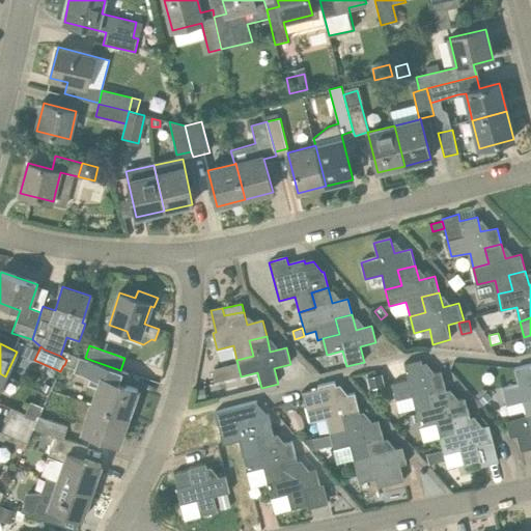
[(120,370),(85,358),(70,353),(66,360),(64,365),(87,374),(84,385),(98,389),(92,404),(129,417),(138,390),(124,385),(129,373),(120,370)]
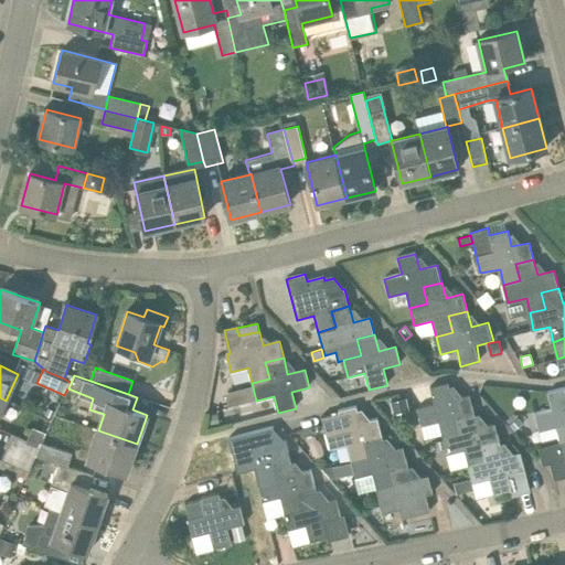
[(437,420),(443,437),(460,433),(456,416),(475,412),(470,395),(452,400),(448,383),(430,387),(435,405),(417,409),(422,425),(437,420)]
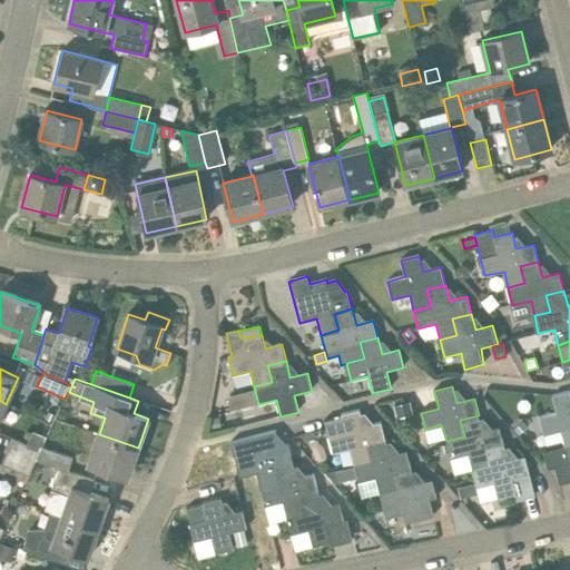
[(569,391),(552,396),(557,413),(539,418),(543,435),(561,431),(564,445),(569,443),(569,391)]
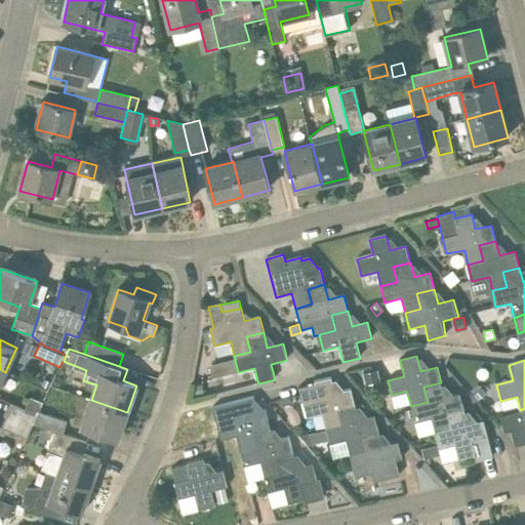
[(377,370),(364,373),(366,385),(379,381),(377,370)]
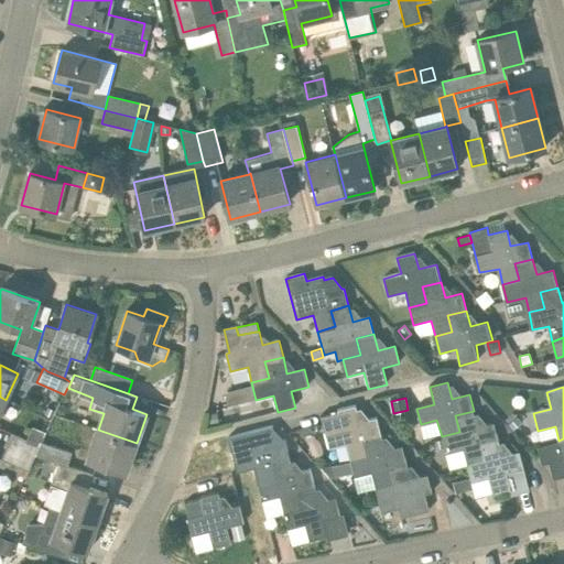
[(346,444),(350,459),(367,455),(364,438),(381,434),(378,420),(360,424),(355,405),(337,410),(337,412),(321,416),(328,448),(346,444)]
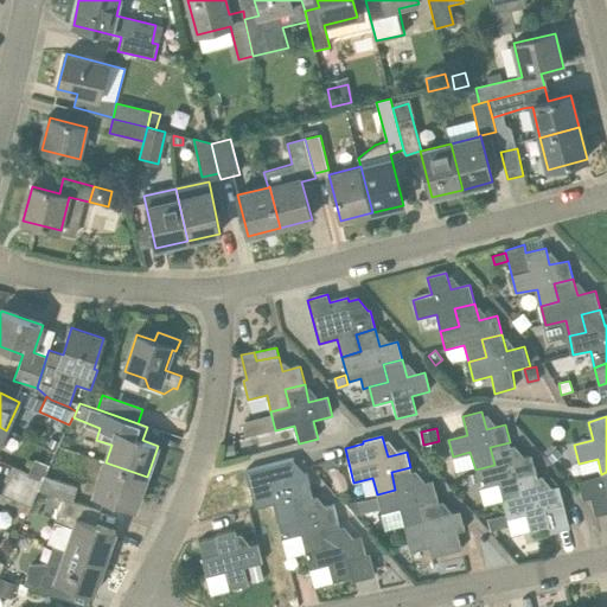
[(53,438),(49,447),(57,451),(62,442),(53,438)]
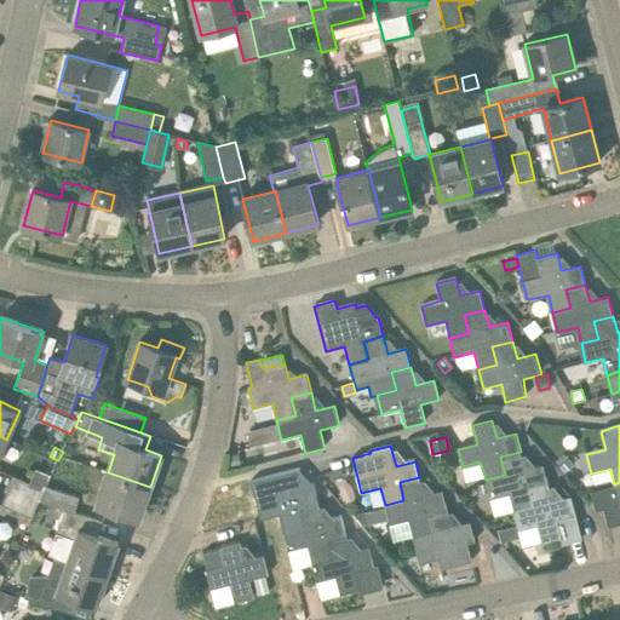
[(528,488),(549,483),(544,465),(524,470),(521,452),(500,457),(505,475),(486,480),(487,483),(489,493),(491,499),(509,494),(514,511),(532,505),(528,488)]
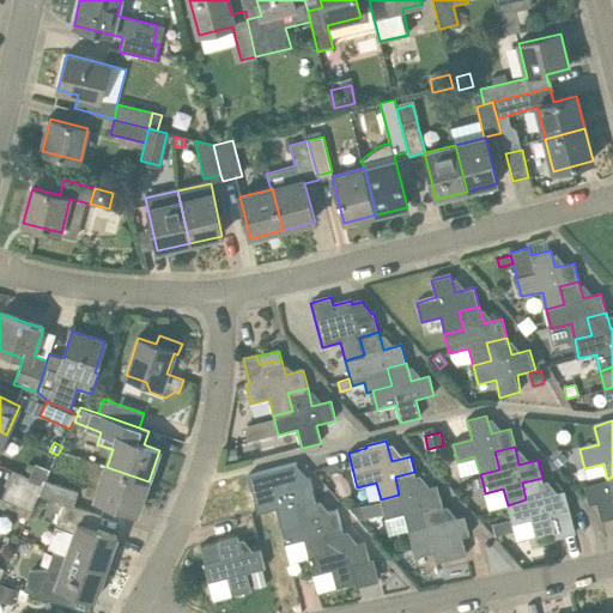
[(228,449),(229,461),(237,460),(236,448),(228,449)]
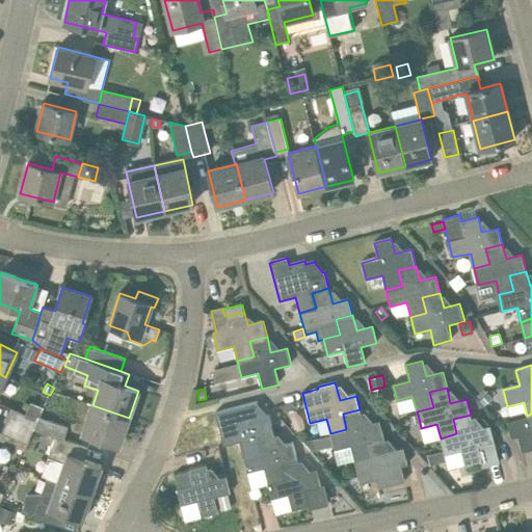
[(488,393),(480,400),(485,405),(493,398),(488,393)]
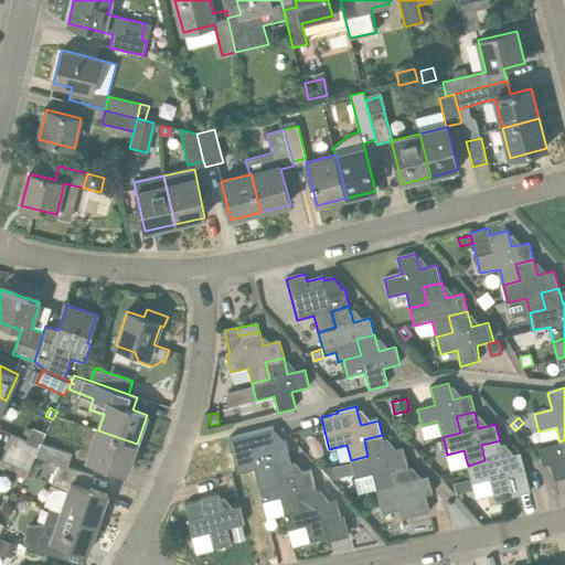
[(273,464),(290,459),(286,441),(268,446),(265,429),(246,434),(251,450),(233,455),(237,472),(255,468),(259,484),(277,480),(273,464)]
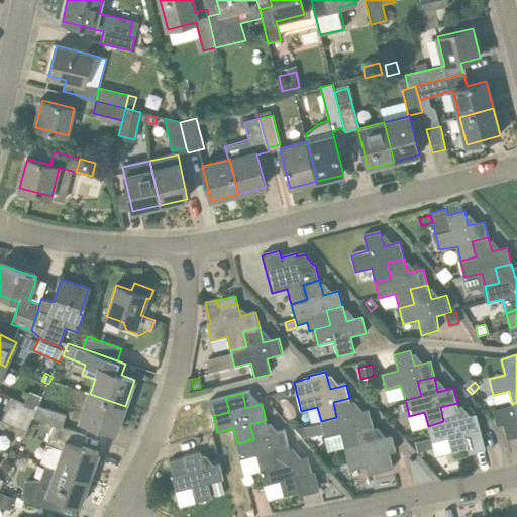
[(125,406),(90,394),(81,420),(115,433),(125,406)]
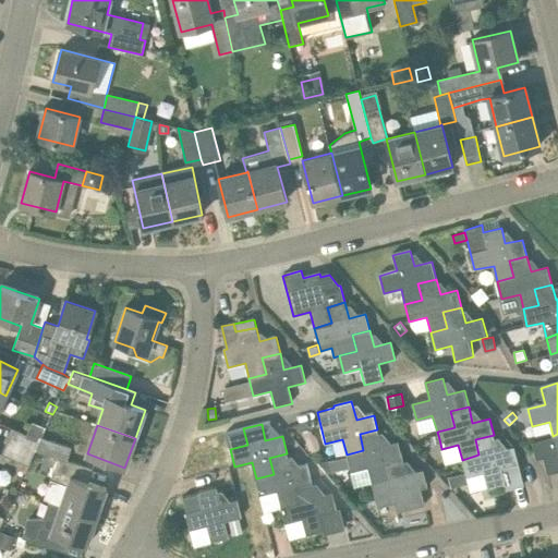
[(39,441),(25,435),(12,428),(5,441),(34,453),(35,451),(39,441)]
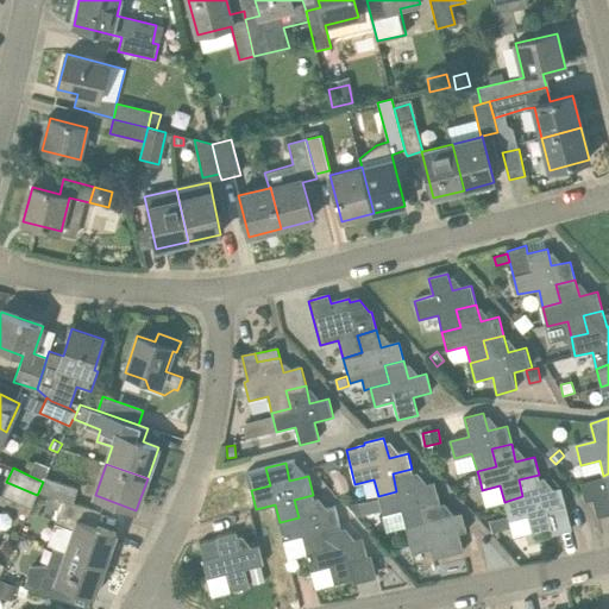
[(393,473),(396,491),(378,496),(378,497),(382,510),(383,515),(401,510),(406,528),(425,523),(420,506),(440,501),(435,484),(416,489),(412,469),(393,473)]
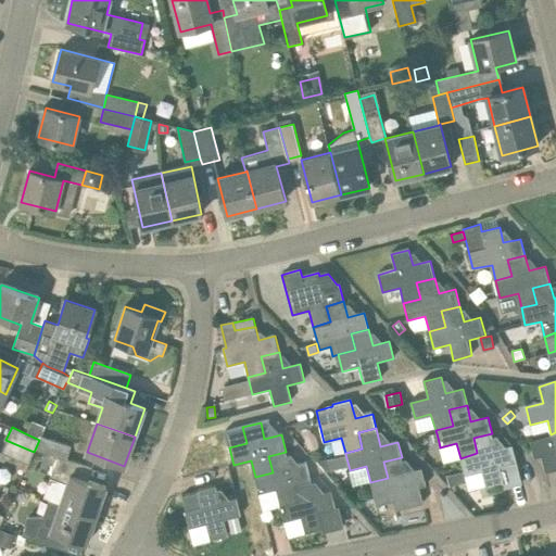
[(555,432),(551,434),(551,436),(530,441),(534,458),(541,456),(545,472),(555,469),(555,432)]
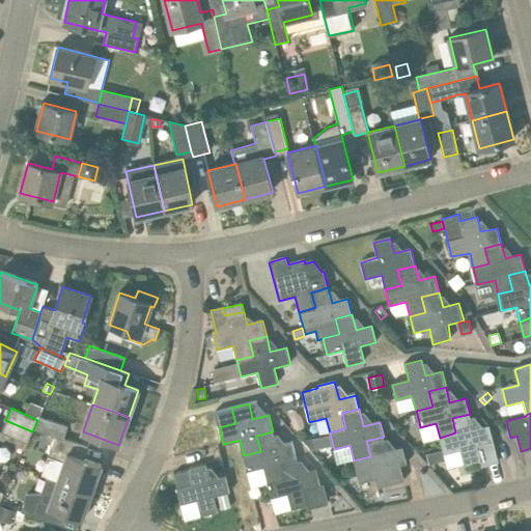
[(419,422),(417,414),(409,416),(411,424),(419,422)]
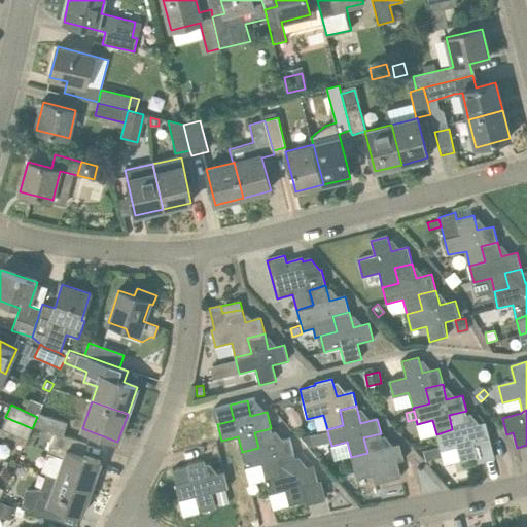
[(469,426),(466,411),(449,415),(452,429),(436,434),(441,451),(456,447),(461,462),(477,458),(478,463),(495,458),(486,422),(469,426)]
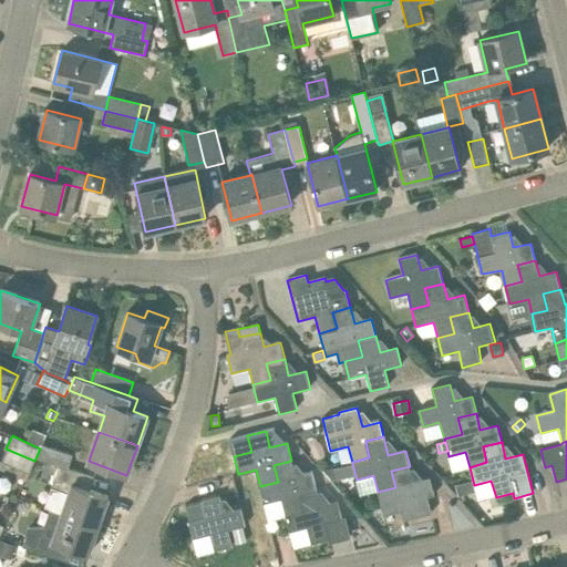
[(41,445),(40,449),(35,459),(66,468),(71,455),(41,445)]
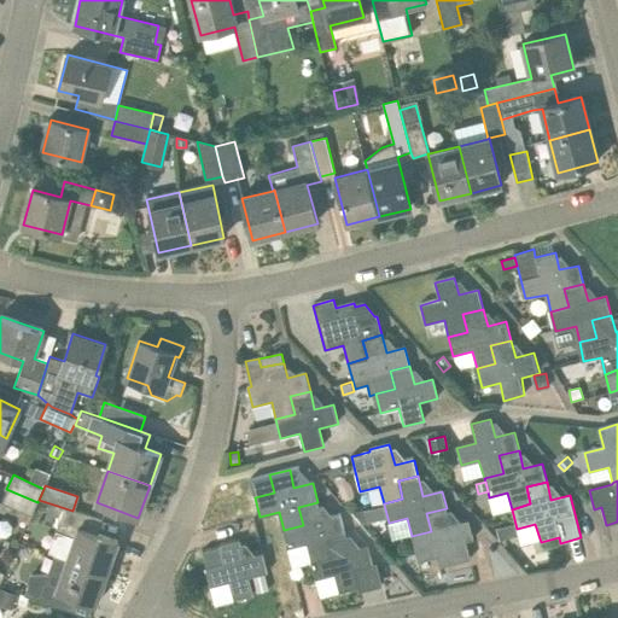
[(38,502),(6,489),(0,503),(30,517),(38,502)]
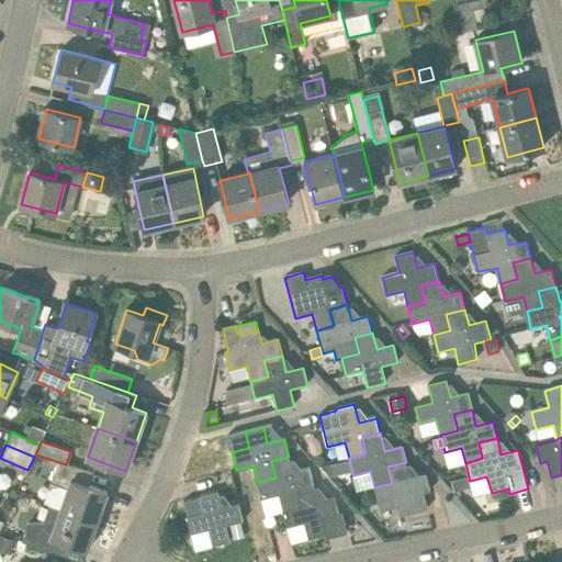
[(293,472),(289,457),(271,461),(276,478),(258,482),(262,498),(279,494),(282,510),(300,506),(296,490),(314,485),(310,468),(293,472)]
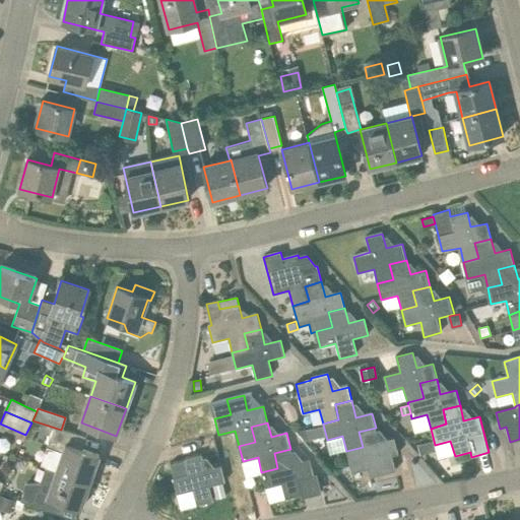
[(326,436),(323,425),(306,430),(308,440),(326,436)]
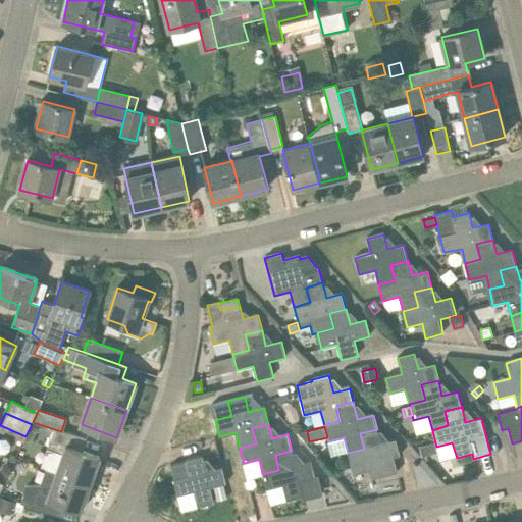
[(61,431),(54,429),(49,445),(64,450),(57,472),(91,484),(100,457),(76,450),(81,437),(61,431)]
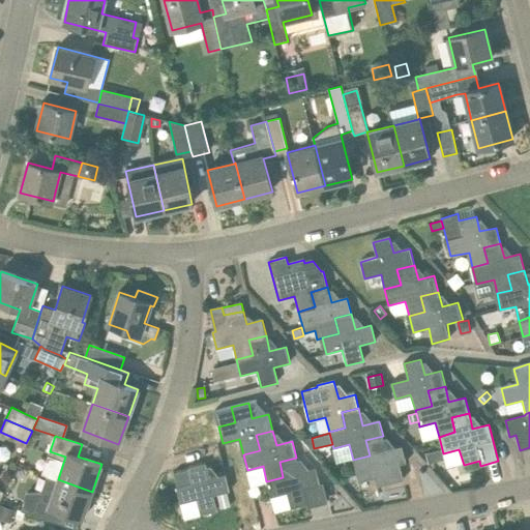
[(365,440),(370,455),(353,460),(358,482),(375,478),(377,487),(404,479),(400,464),(406,463),(402,446),(386,450),(383,436),(365,440)]
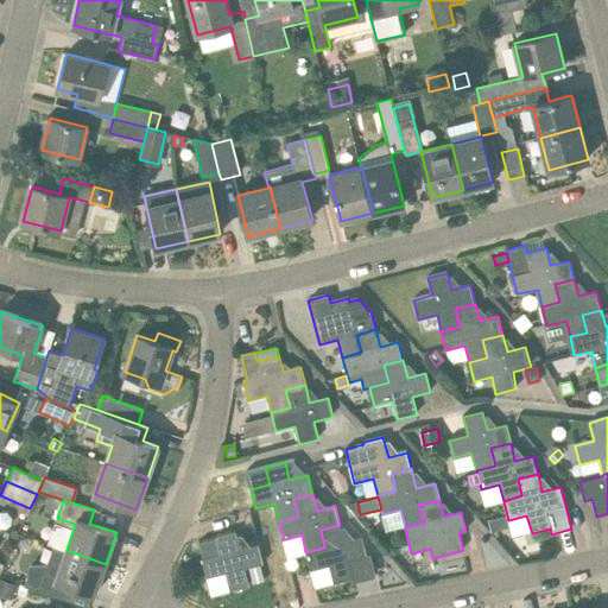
[(507,514),(489,519),(492,531),(510,526),(507,514)]
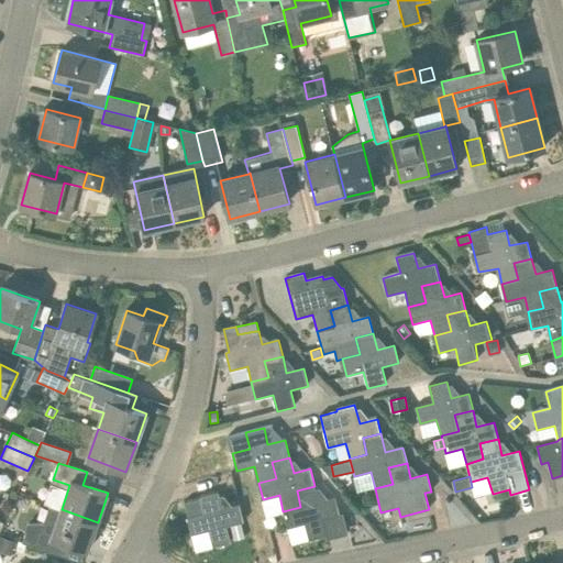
[(51,485),(50,504),(62,504),(63,486),(51,485)]
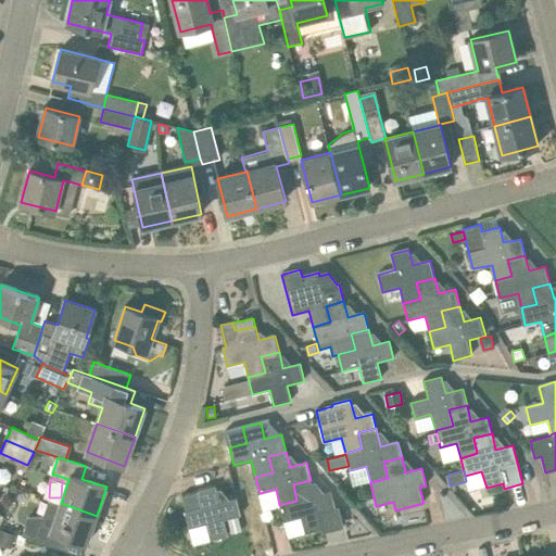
[(315,495),(311,480),(293,484),(297,501),(279,505),(285,521),(301,517),(305,533),(323,529),(319,513),(336,508),(331,491),(315,495)]
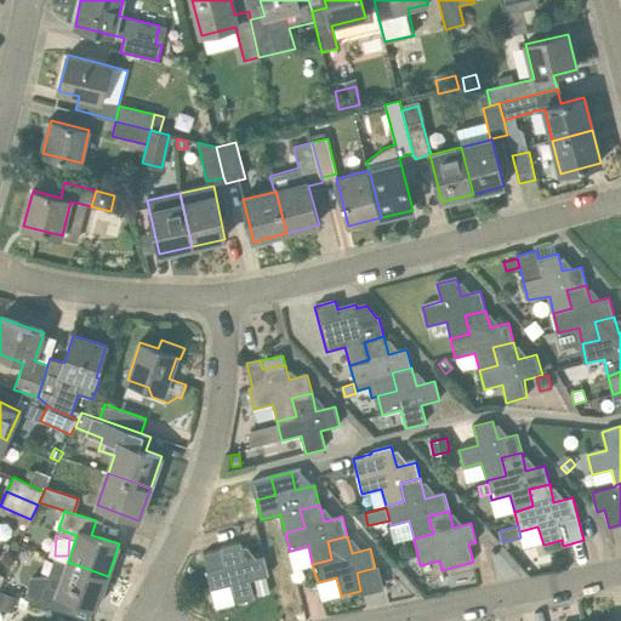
[(245,560),(241,542),(221,548),(226,565),(206,570),(211,590),(231,586),(235,604),(255,598),(250,580),(269,575),(265,556),(245,560)]
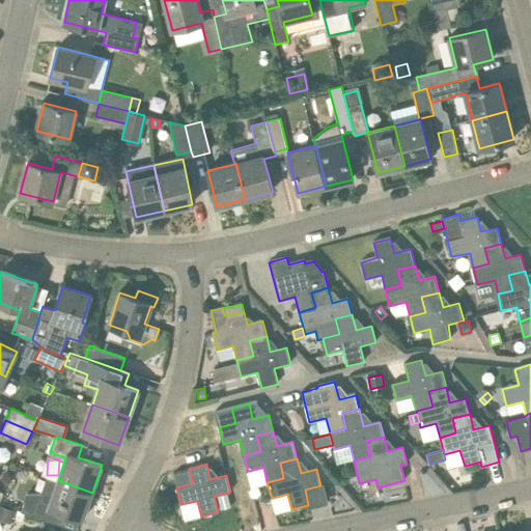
[(92,493),(58,480),(52,498),(40,493),(25,494),(23,500),(24,501),(21,511),(55,524),(59,511),(83,520),(92,493)]
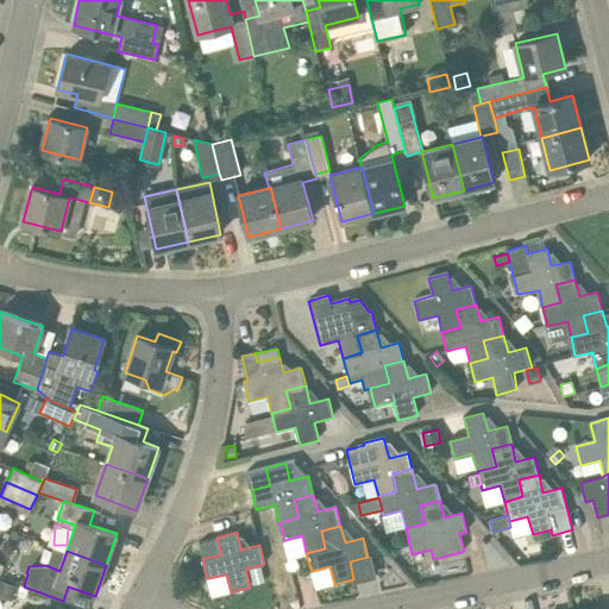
[(249,570),(253,584),(264,581),(261,566),(249,570)]
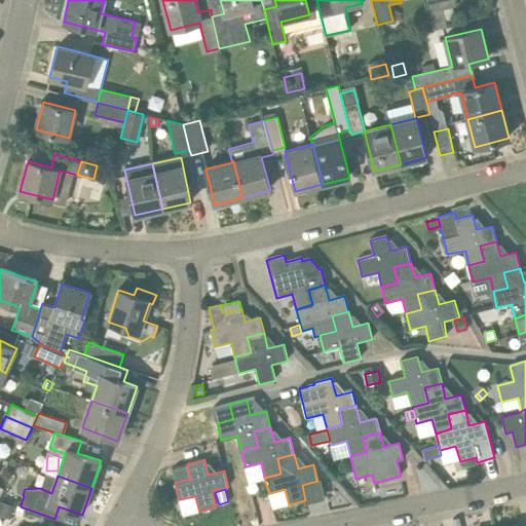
[(0,514),(10,518),(14,506),(0,501),(0,514)]
